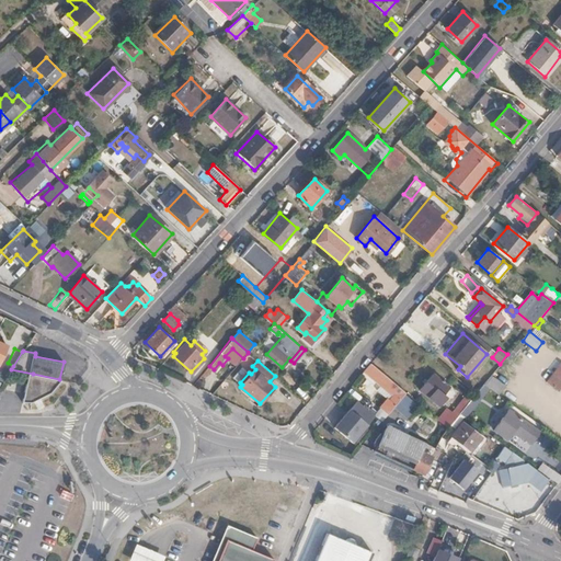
[(380,408),(388,413),(396,404),(405,392),(370,363),(364,370),(391,393),(380,408)]
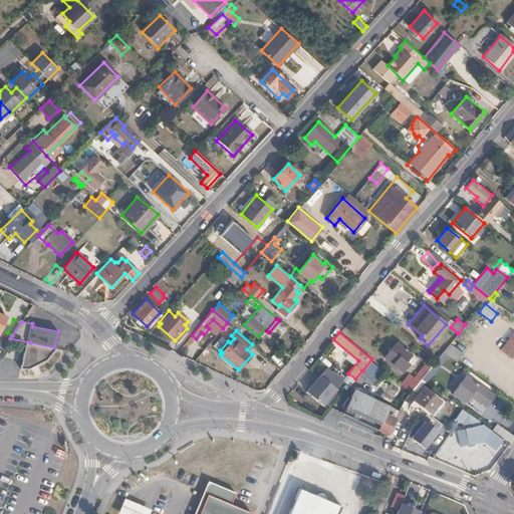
[(221,336),(213,346),(218,350),(226,340),(221,336)]
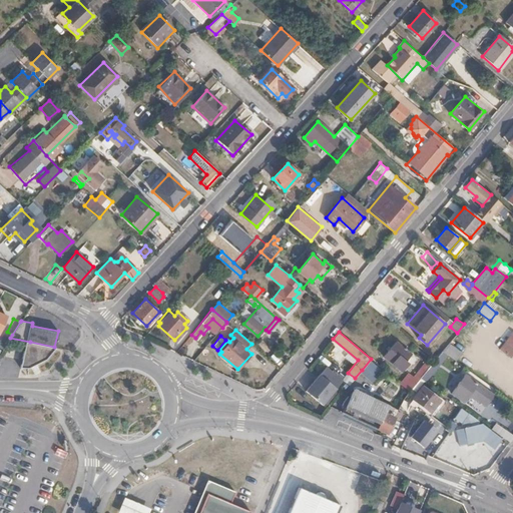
[(511,356),(512,352),(512,342),(512,343),(508,339),(501,348),(511,356)]
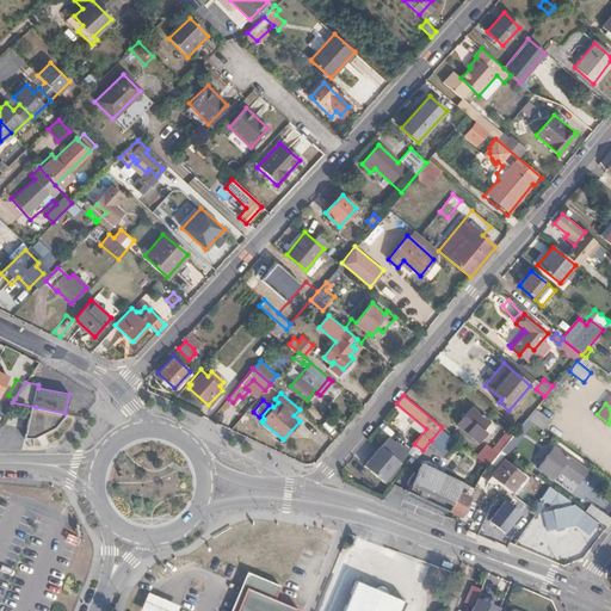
[(31,429),(56,431),(65,413),(36,407),(31,429)]
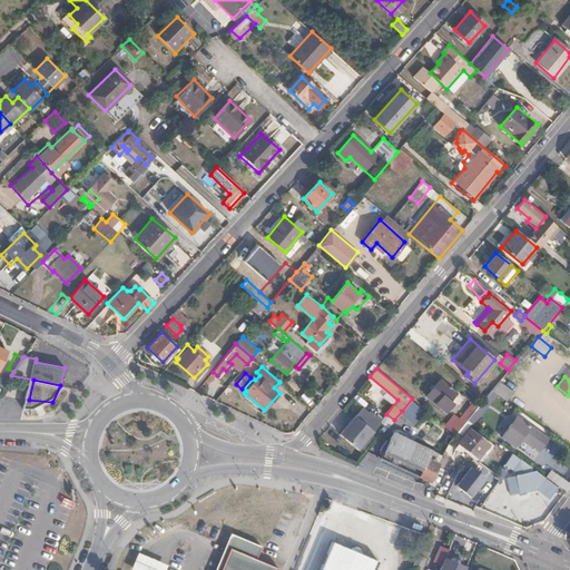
[(450,401),(455,394),(440,380),(426,395),(445,412),(453,403),(450,401)]
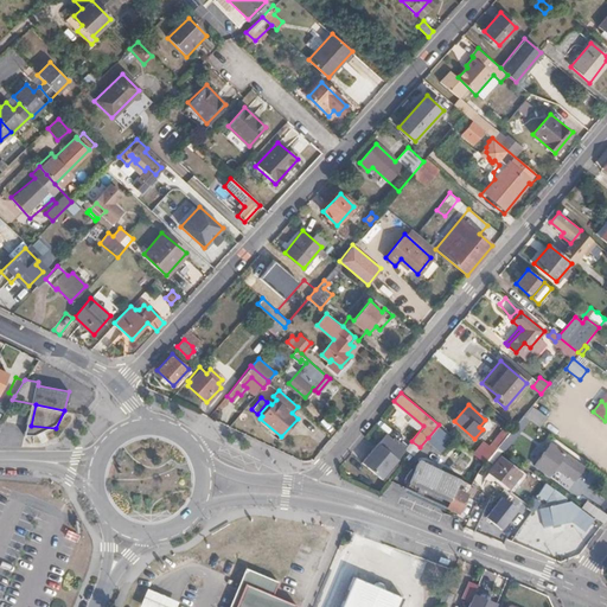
[(524,416),(529,420),(540,428),(547,419),(531,408),(524,416)]
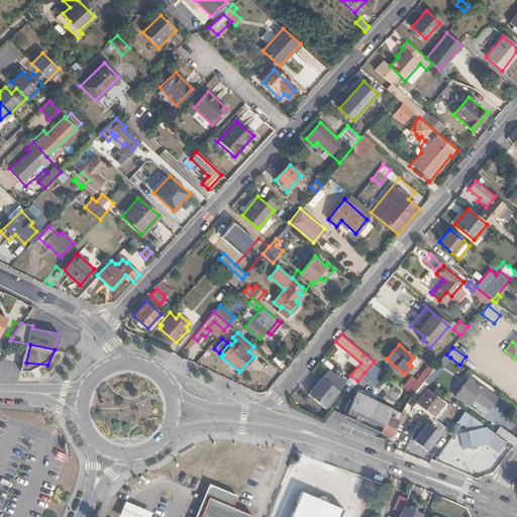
[(424,381),(429,384),(450,357),(446,354),(438,364),(434,369),(424,381)]
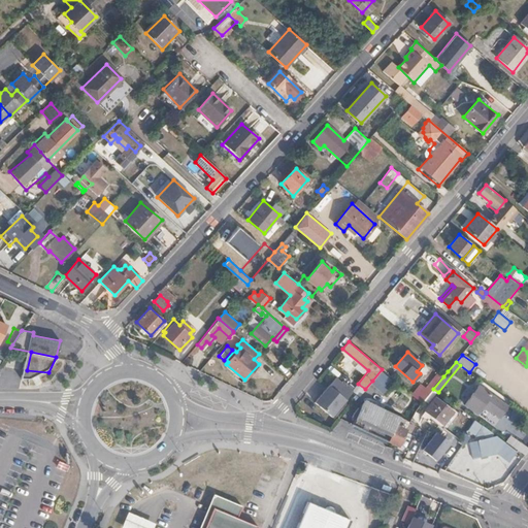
[(480,368),(475,373),(490,385),(494,378),(480,368)]
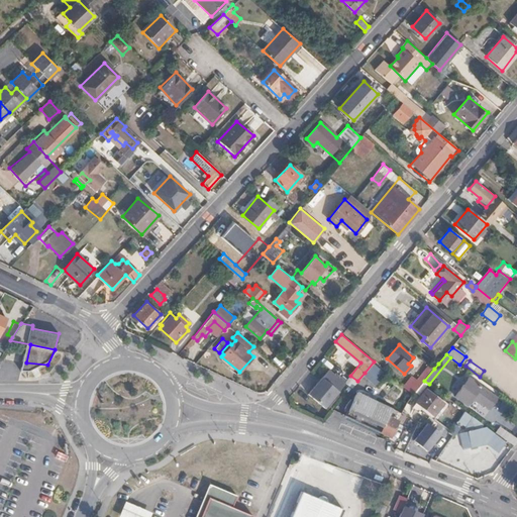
[(371,379),(381,367),(374,362),(365,373),(371,379)]
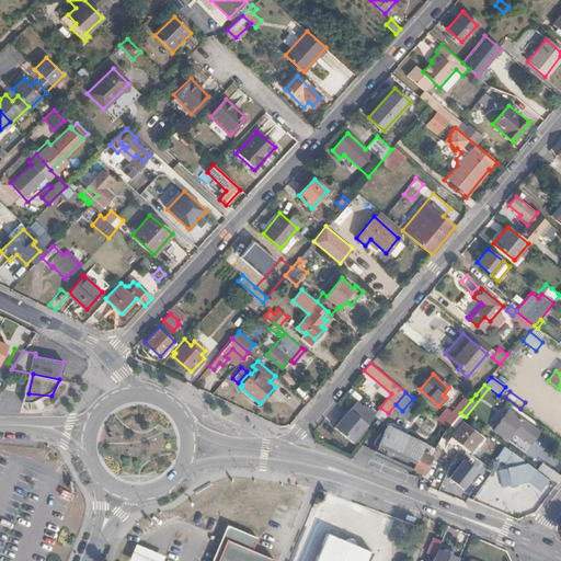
[(35,403),(52,396),(29,393),(27,403),(35,403)]
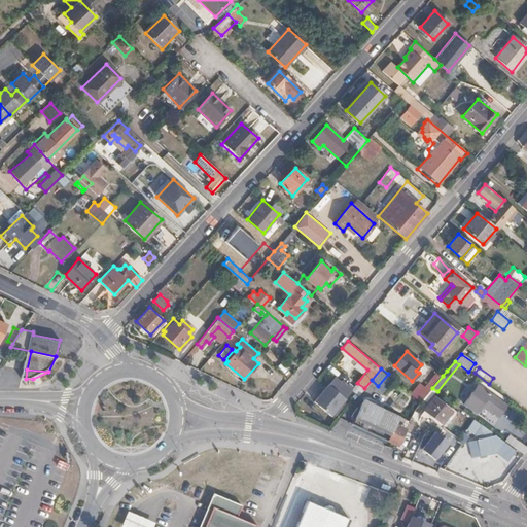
[(428,384),(432,388),(443,376),(437,373),(428,384)]
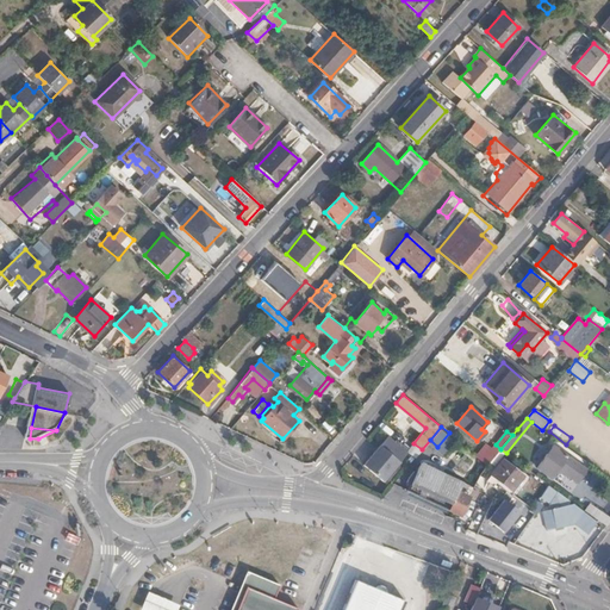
[(388,435),(361,464),(383,483),(409,453),(388,435)]
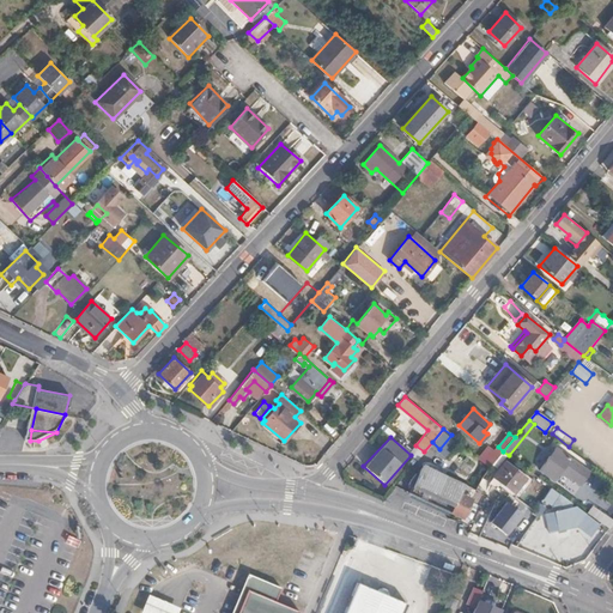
[(478,459),(490,467),(503,451),(498,447),(495,451),(489,447),(478,459)]
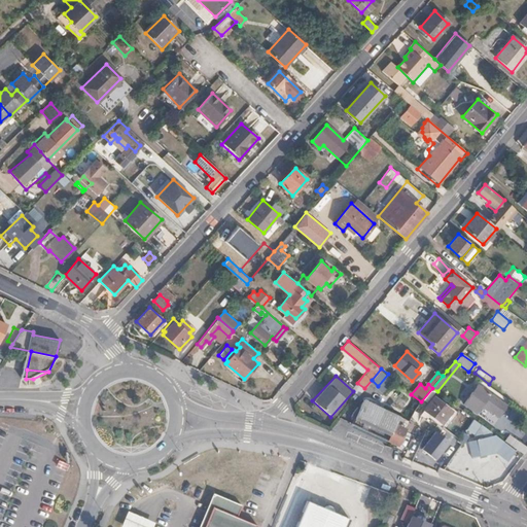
[(499,417),(507,407),(479,386),(464,405),(478,414),(483,406),(491,412),(499,417)]
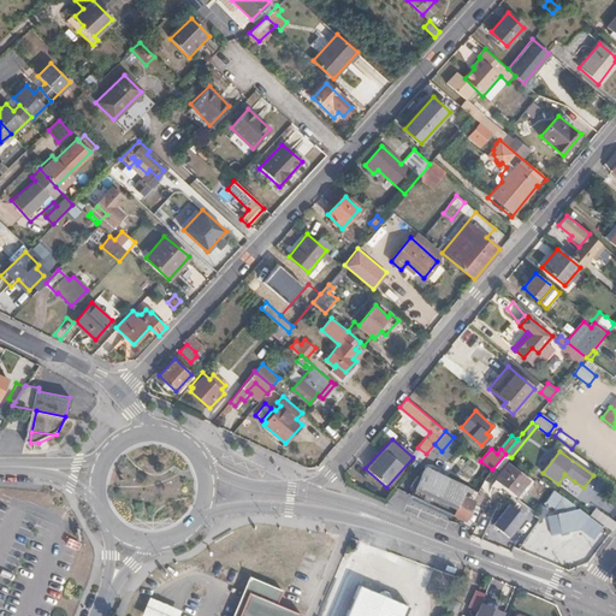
[(529,480),(509,465),(497,480),(516,497),(529,480)]
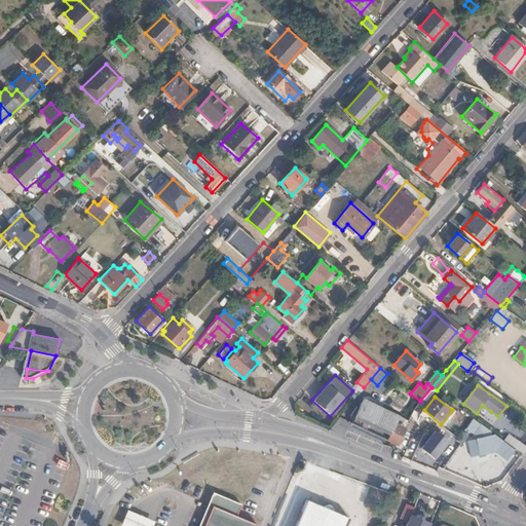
[(397,444),(403,429),(392,425),(398,415),(376,405),(365,429),(397,444)]
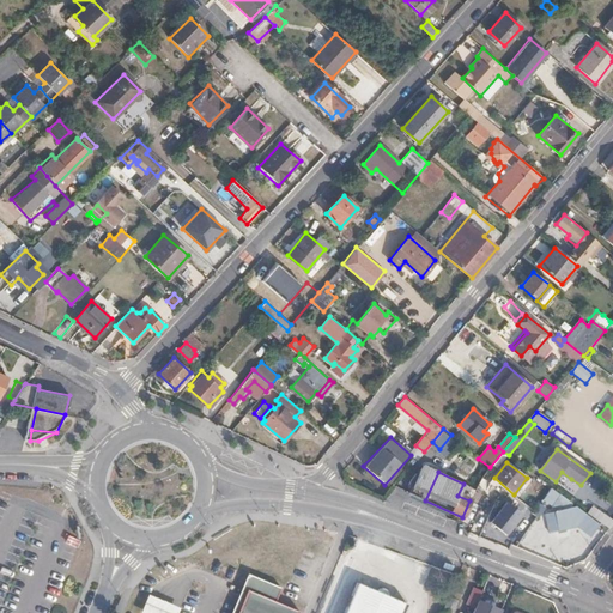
[(551,487),(542,499),(547,503),(552,497),(551,496),(553,490),(551,487)]
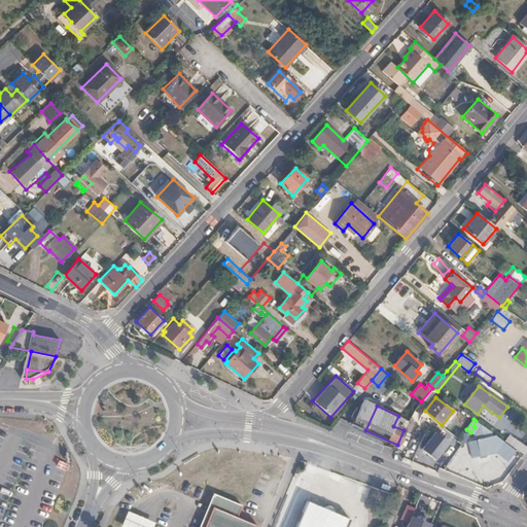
[(449,442),(435,431),(422,449),(435,459),(449,442)]
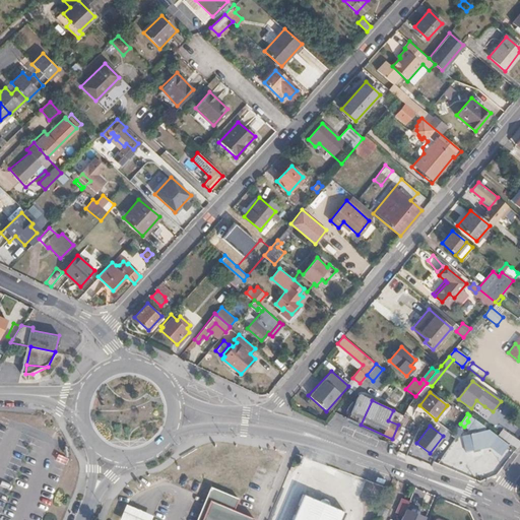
[(499,434),(516,447),(519,442),(519,441),(503,429),(499,434)]
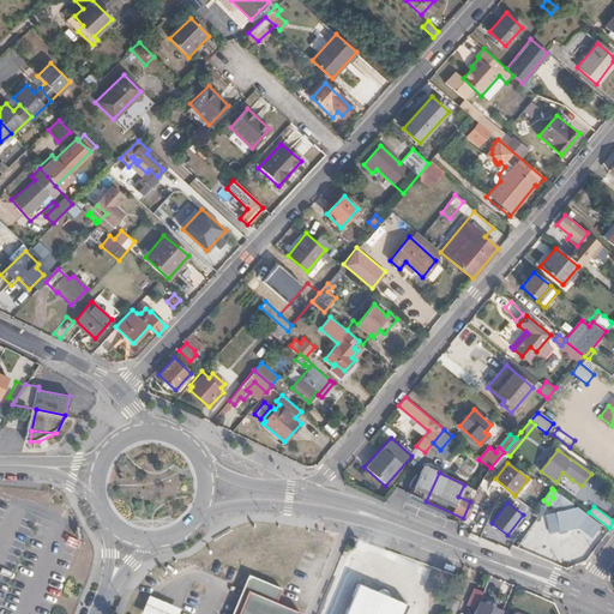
[(591,537),(600,525),(578,509),(546,515),(549,533),(578,527),(591,537)]
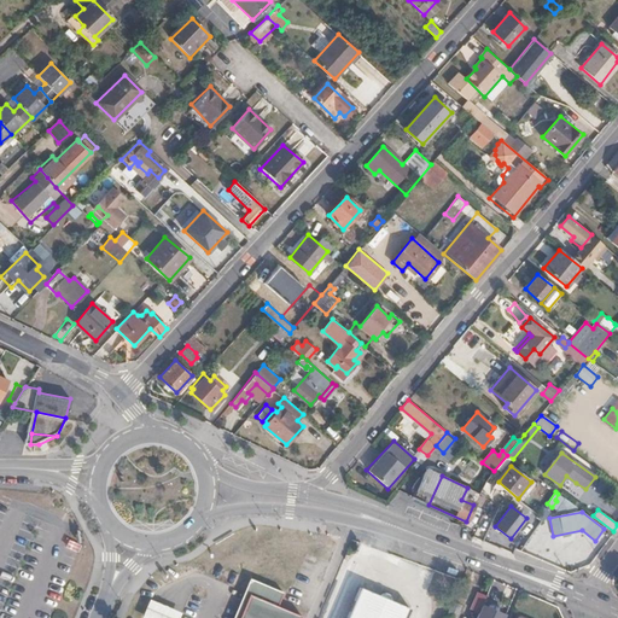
[(238,617),(246,596),(273,607),(278,594),(246,582),(234,612),(232,617),(238,617)]
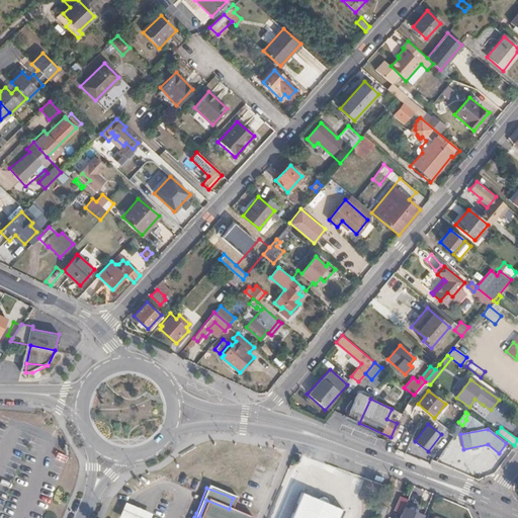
[(339,517),(343,511),(300,494),(289,517),(339,517)]
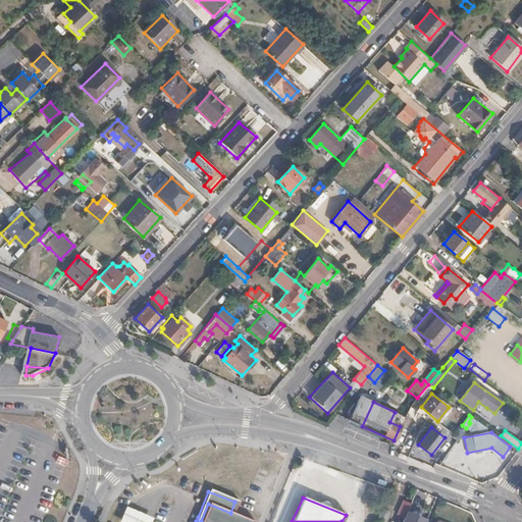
[(407,512),(410,503),(402,500),(396,514),(404,517),(407,512)]
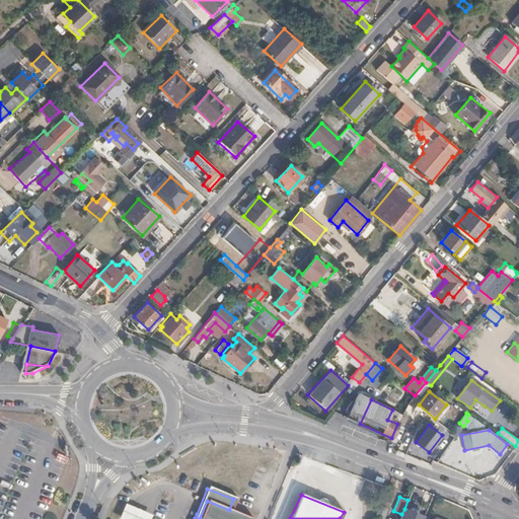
[(207,501),(200,518),(250,518),(251,518),(207,501)]
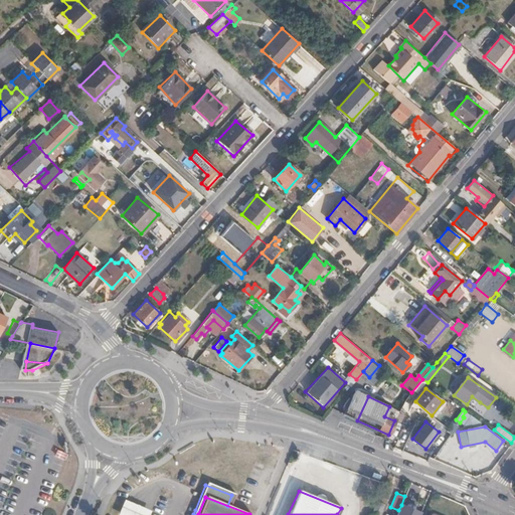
[(375,501),(369,514),(378,514),(383,505),(375,501)]
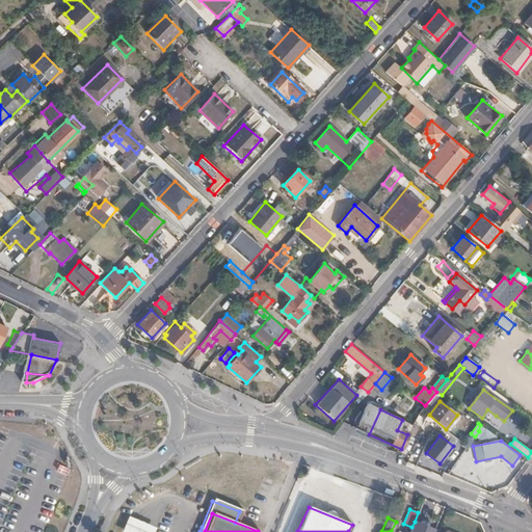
[(128,520),(123,531),(154,531),(155,530),(128,520)]
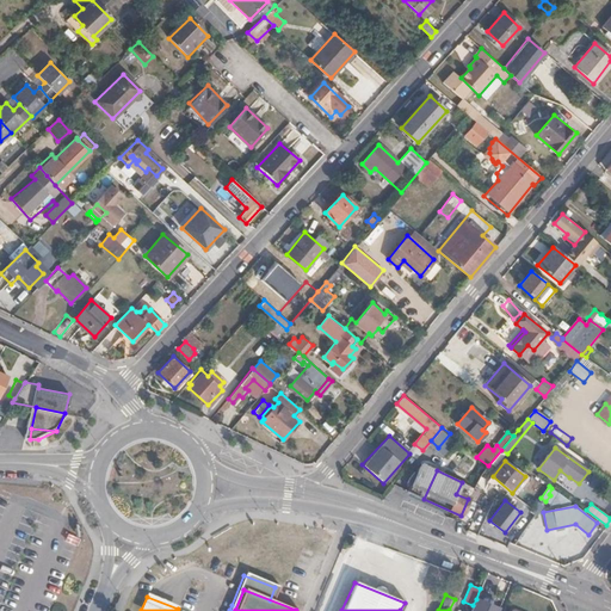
[(497,610),(499,608),(476,599),(473,605),(469,610),(497,610)]
